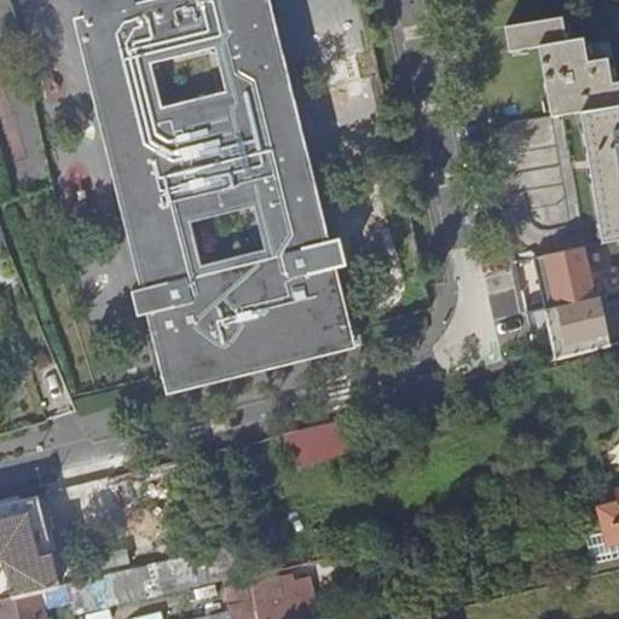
[(335,268),(345,266),(337,241),(329,243),(267,0),(152,0),(84,18),(73,21),(139,290),(131,293),(137,318),(146,316),(166,395),(356,348),(335,268)]
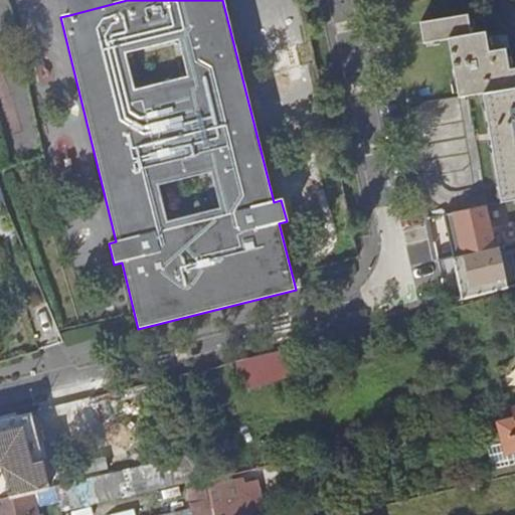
[(457,97),(514,87),(514,67),(508,68),(505,48),(488,50),(485,31),(470,33),(467,14),(419,22),(422,42),(448,38),(457,97)]
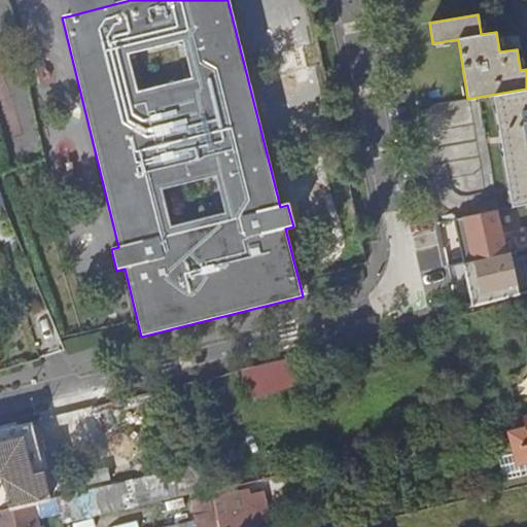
[(526,202),(526,89),(467,99),(413,108),(436,221),(472,214),(526,202)]
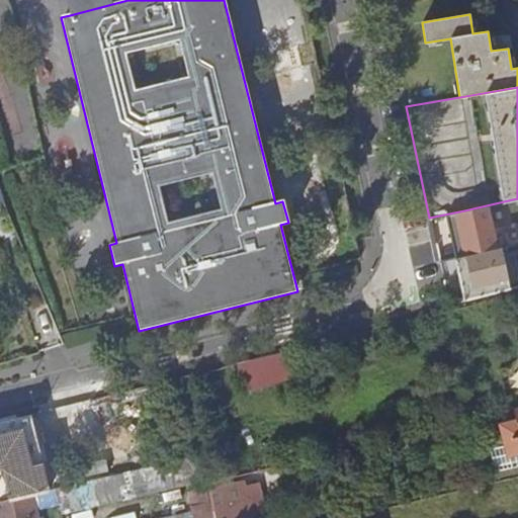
[(468,235),(464,210),(429,218),(435,242),(468,235)]
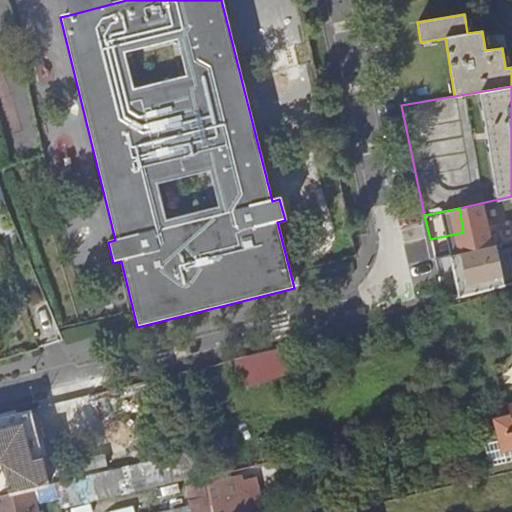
[(282,350),(241,353),(243,380),(284,377),(282,350)]
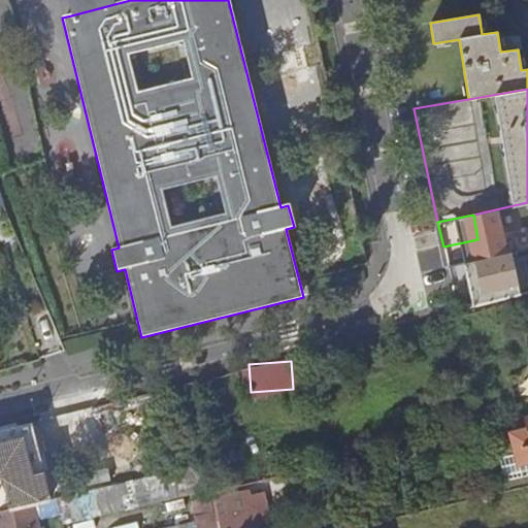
[(193,423),(190,409),(173,414),(176,427),(193,423)]
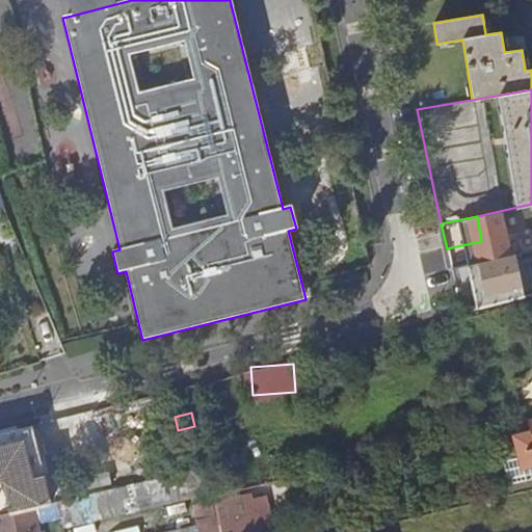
[(520,452),(531,449),(531,419),(531,420),(531,422),(531,432),(516,437),(520,452)]
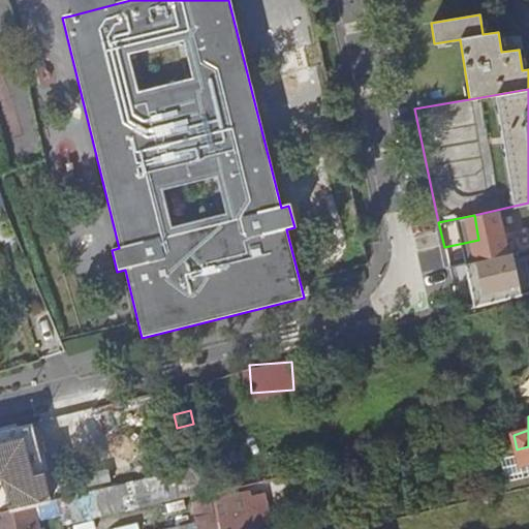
[(524,478),(528,476),(528,446),(517,449),(524,478)]
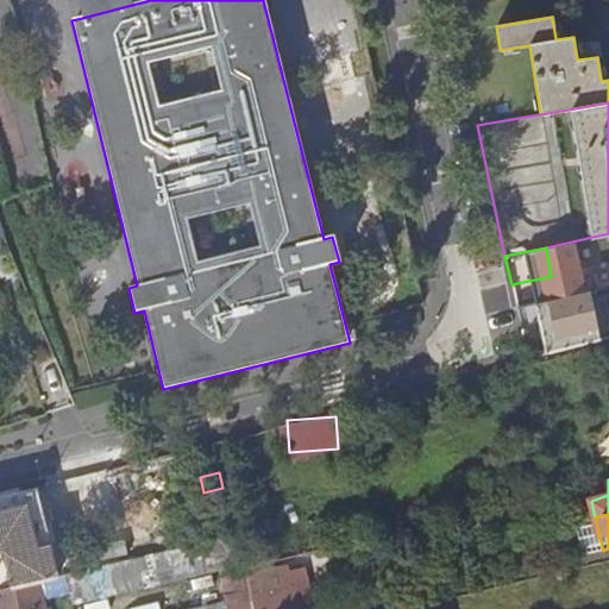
[(583,554),(603,551),(595,518),(577,522),(583,554)]
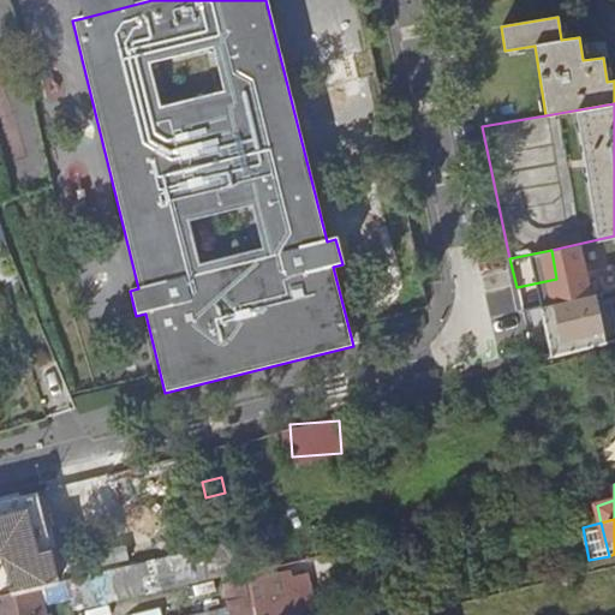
[(0,596),(16,592),(0,529),(0,596)]
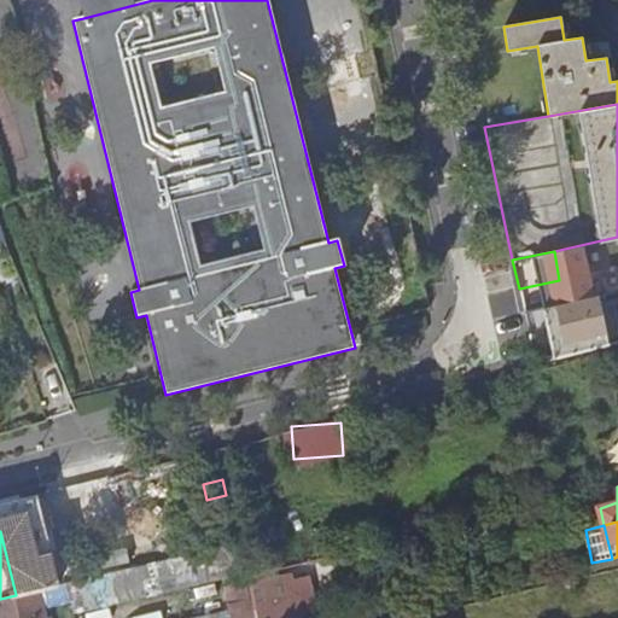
[(229,543),(66,583),(75,612),(235,573),(229,543)]
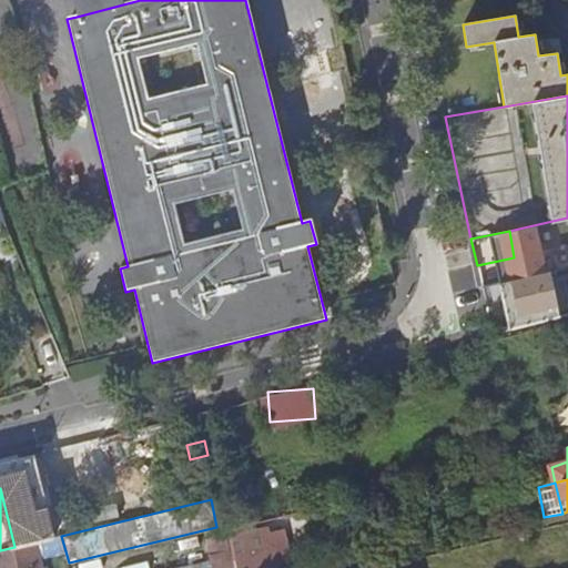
[(235,567),(234,561),(227,537),(220,538),(211,540),(215,560),(216,567),(235,567)]
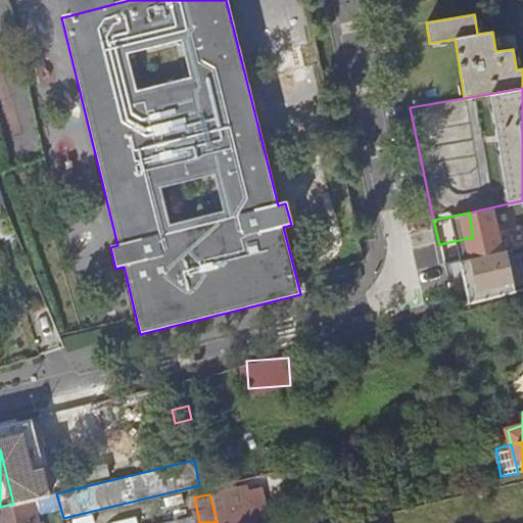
[(13,504),(0,507),(0,522),(39,522),(33,500),(13,504)]
